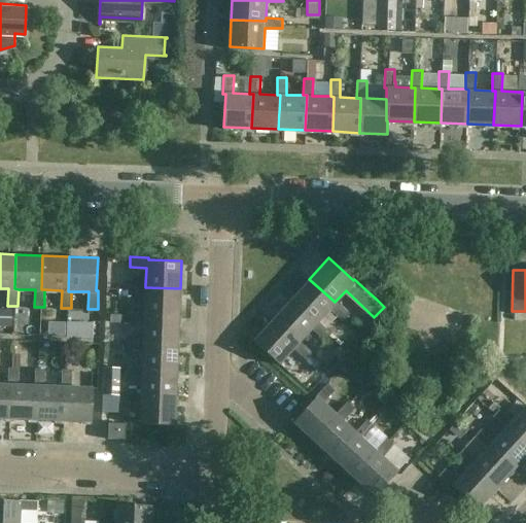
[(330,307),(343,318),(349,312),(337,300),(335,302),(309,279),(291,299),(317,321),(318,319),(330,307)]
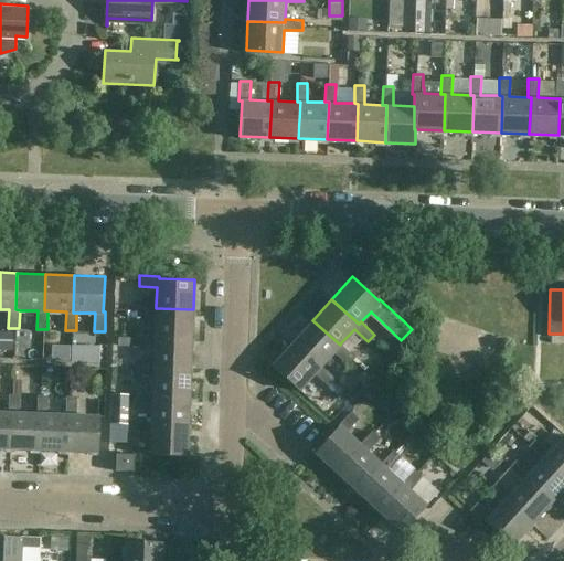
[(156,337),(192,338),(193,309),(156,308),(156,305),(138,304),(138,315),(156,316),(156,334),(156,337)]
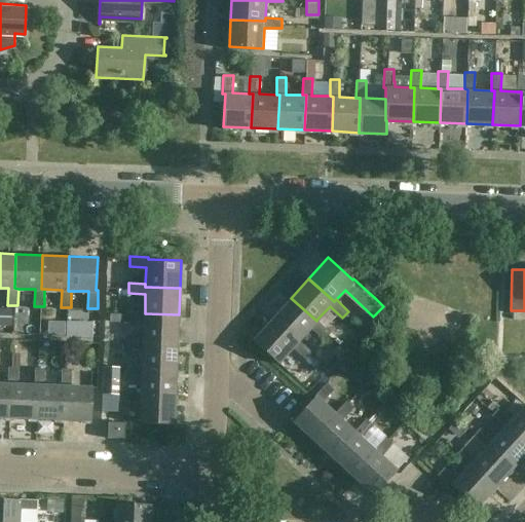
[(291,298),(273,318),(298,340),(300,338),(311,326),(324,338),(331,330),(317,319),(316,321),(291,298)]
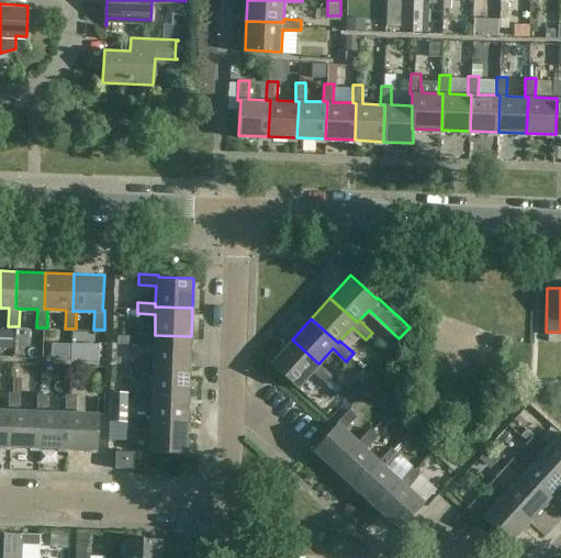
[(154,364),(190,365),(191,336),(155,335),(155,332),(136,332),(136,342),(154,343),(154,360),(154,364)]
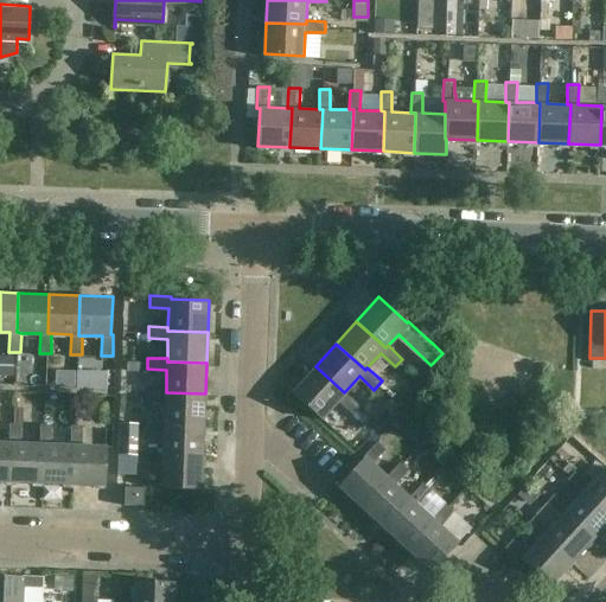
[(361,403),(346,390),(344,392),(316,366),(293,390),(323,417),(339,399),(353,412),(361,403)]
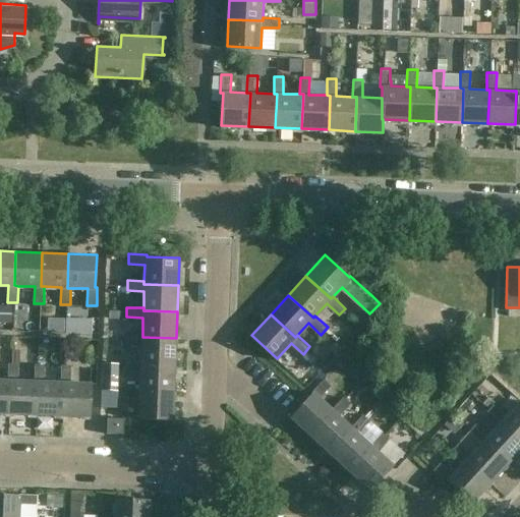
[(141,363),(175,364),(176,338),(142,337),(142,334),(125,334),(125,343),(141,344),(141,360),(141,363)]
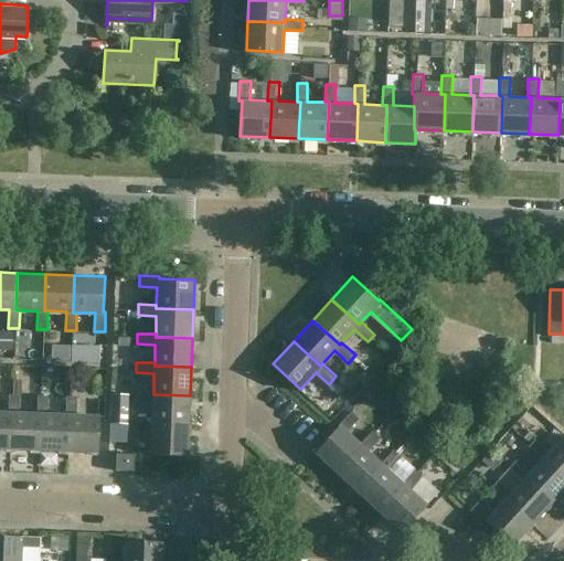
[(152,423),(189,424),(190,395),(153,394),(153,391),(135,390),(135,401),(152,402),(152,420),(152,423)]
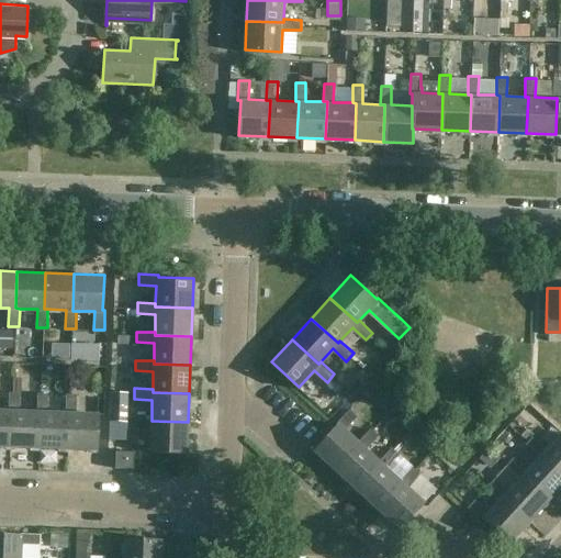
[(11,445),(40,446),(41,410),(37,410),(20,409),(20,390),(10,390),(9,409),(12,409),(11,445)]
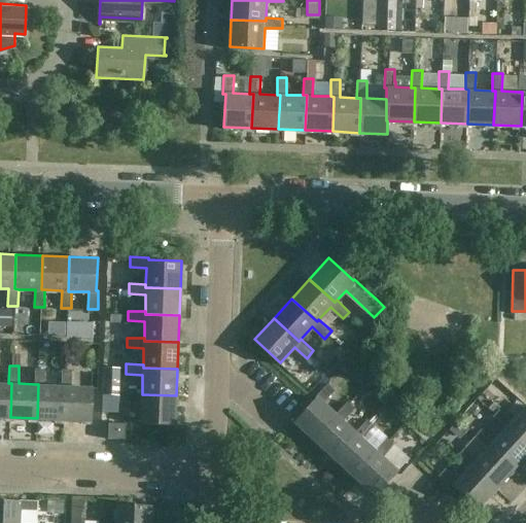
[(65,385),(62,385),(45,384),(45,367),(35,367),(35,384),(38,384),(37,418),(64,419),(65,385)]
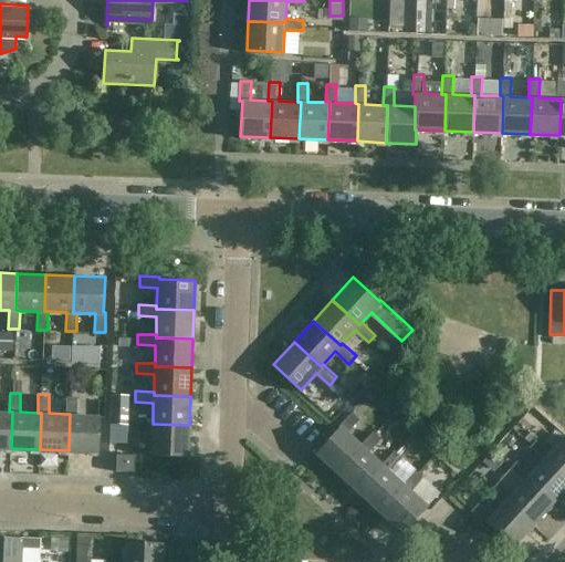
[(70,414),(69,450),(98,451),(100,415),(77,414),(77,395),(66,395),(66,414),(70,414)]
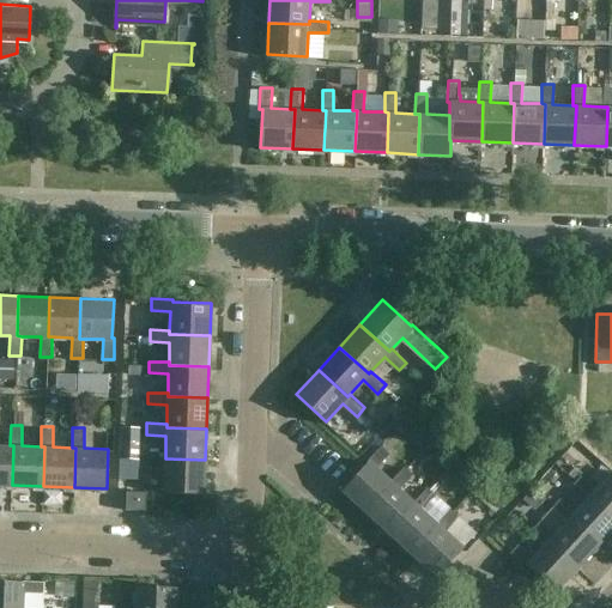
[(393,481),(391,479),(376,466),(389,450),(381,443),(367,460),(368,461),(343,490),(367,511),(393,481)]
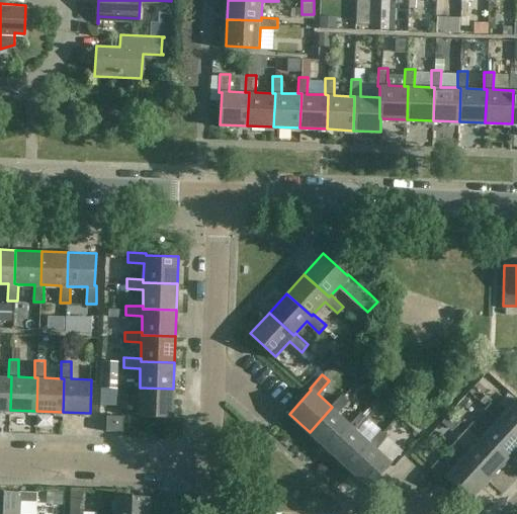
[(11,376),(8,376),(0,375),(0,410),(10,410),(11,376)]
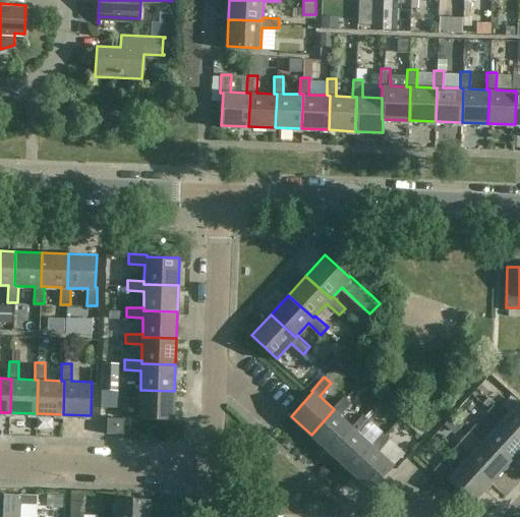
[(139,397),(139,417),(173,419),(174,391),(140,390),(140,387),(124,386),(123,396),(139,397)]
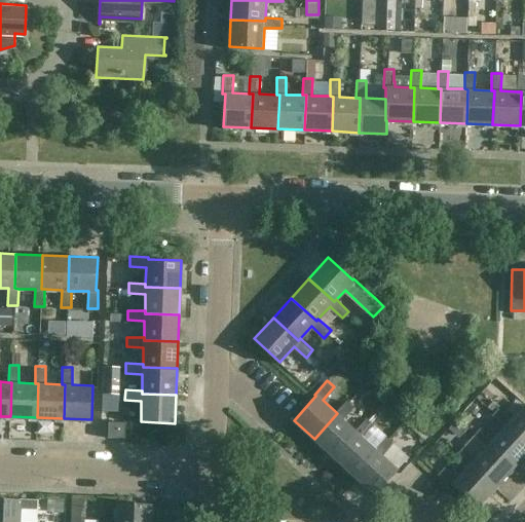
[(357,431),(355,430),(342,417),(354,405),(347,399),(335,411),(337,413),(314,439),(334,456),(357,431)]
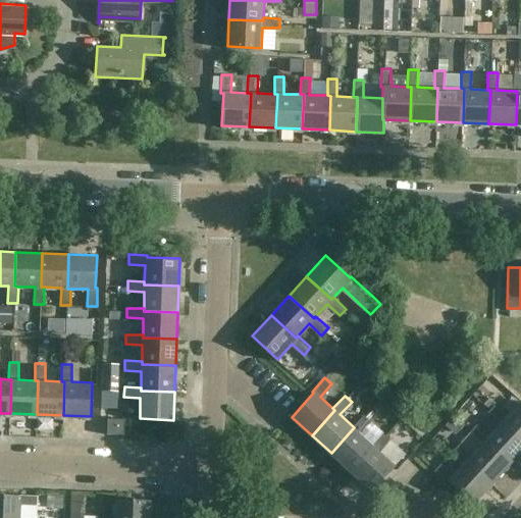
[(520,400),(507,414),(495,403),(488,410),(501,421),(503,419),(520,435),(520,400)]
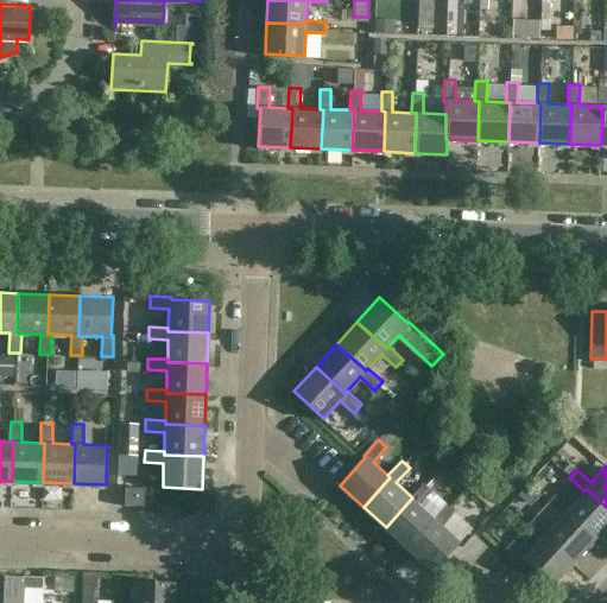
[(436,520),(434,516),(419,503),(432,489),(424,482),(411,496),(412,497),(386,527),(409,547),(417,539),(436,520)]
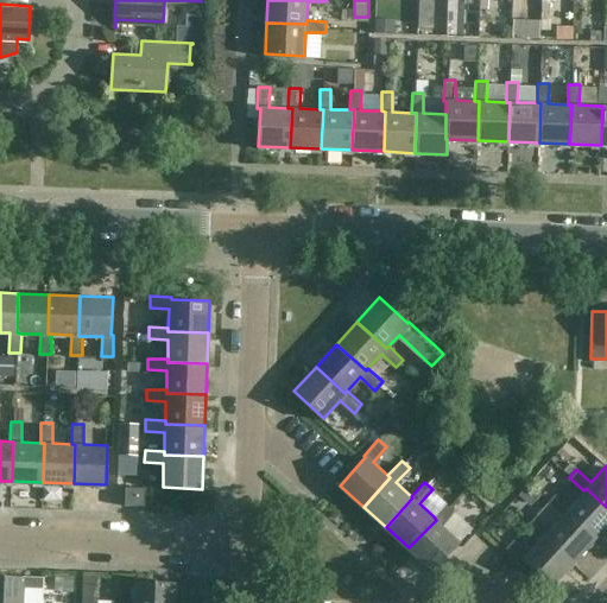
[(146,486),(125,486),(125,503),(145,505),(146,486)]
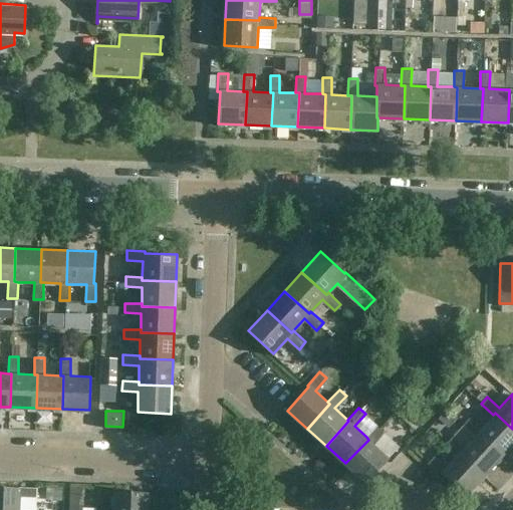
[(512,429),(495,413),(493,415),(482,427),(469,416),(463,423),(475,434),(477,432),(504,457),(504,456),(503,454),(512,443),(512,429)]
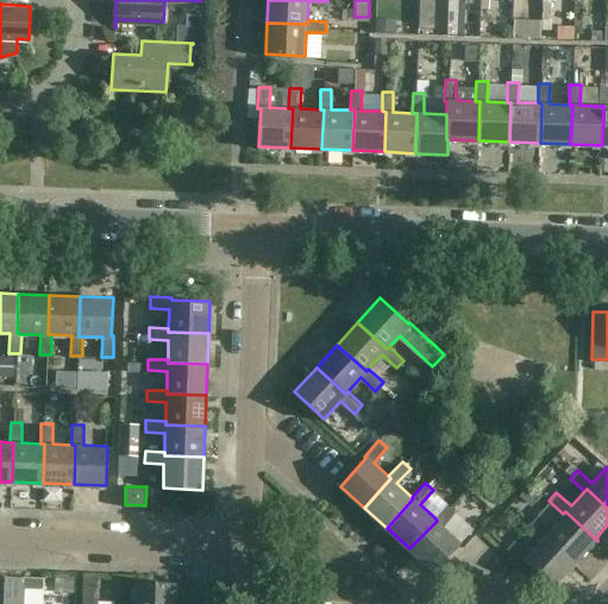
[(418,540),(409,548),(434,571),(461,542),(443,526),(456,511),(447,503),(434,517),(437,521),(418,540)]
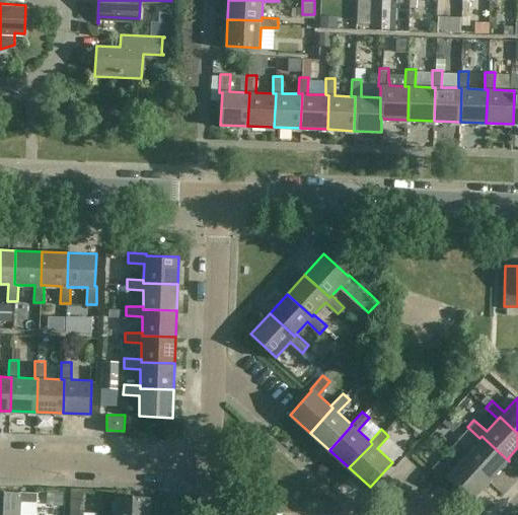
[(464,456),(491,481),(491,480),(490,479),(507,460),(508,461),(509,461),(482,436),(479,438),(468,450),(456,439),(450,446),(462,458),(464,456)]
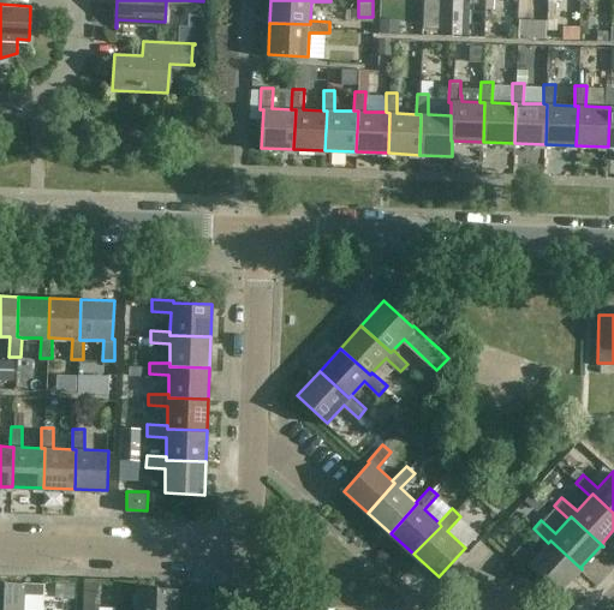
[(580,569),(582,569),(550,540),(548,543),(535,557),(520,544),(512,552),(528,567),(530,566),(558,591),(579,568),(580,569)]
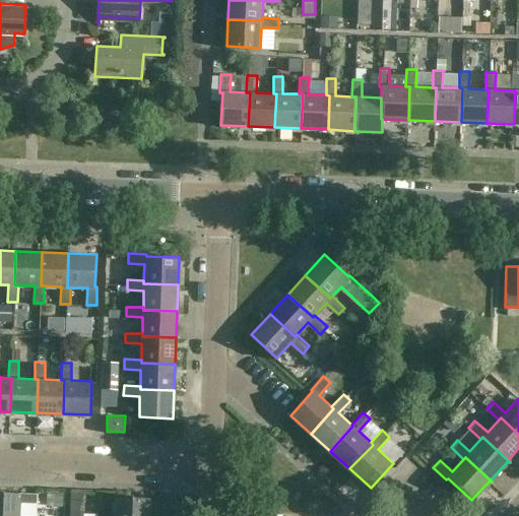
[(38,502),(38,493),(19,492),(19,493),(0,492),(0,515),(19,515),(20,501),(38,502)]
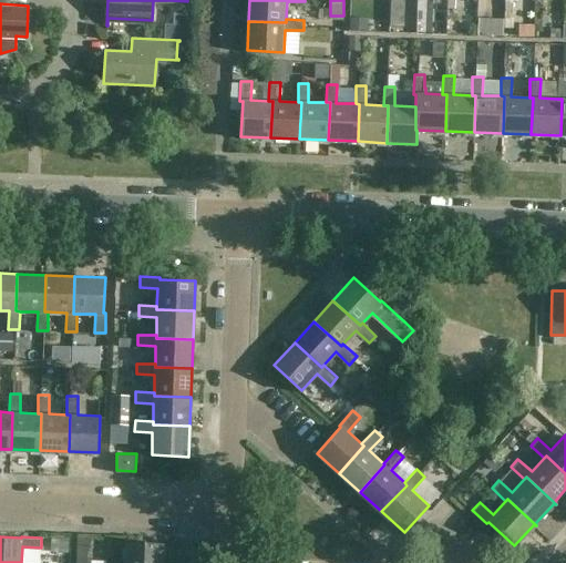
[(162,562),(163,543),(119,542),(112,546),(111,562),(162,562)]
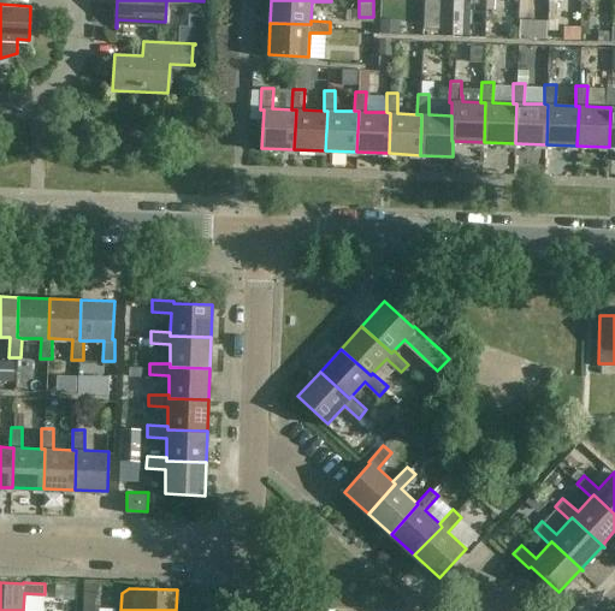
[(83,600),(82,610),(100,610),(100,601),(83,600)]
